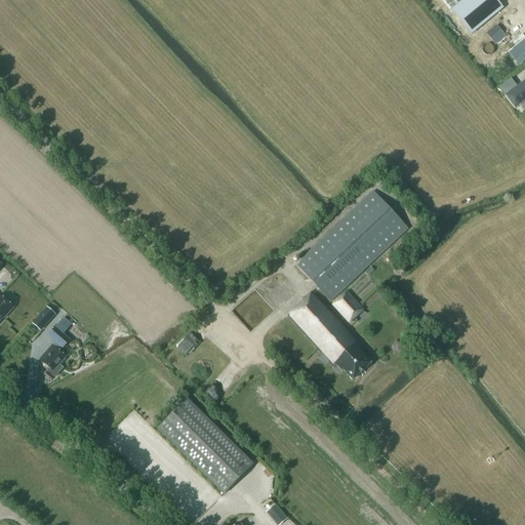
[(442,0),(451,10),(463,0),(442,0)]
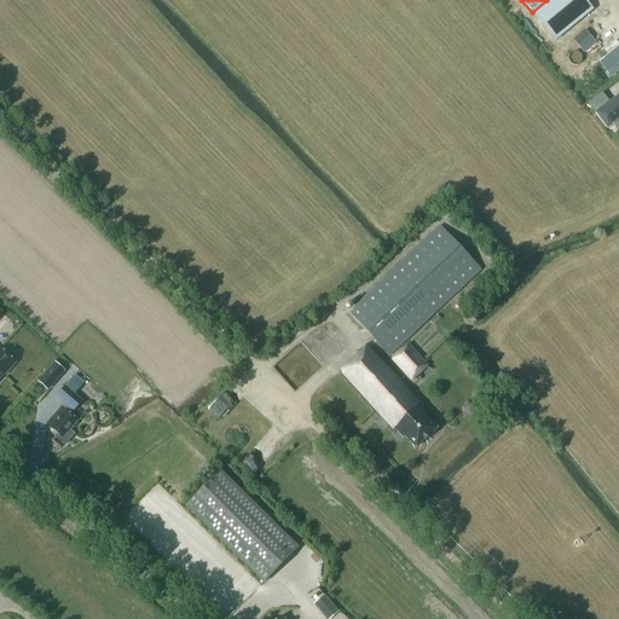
[(594,12),(584,0),(550,0),(533,15),(556,42),(594,12)]
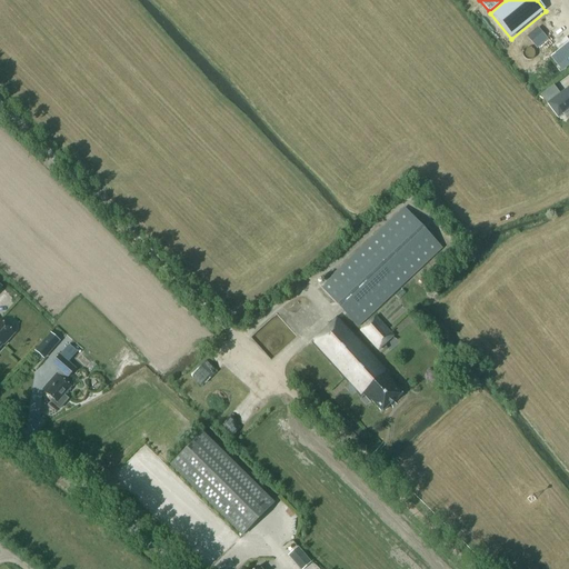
[(538,28),(527,37),(537,48),(548,39),(538,28)]
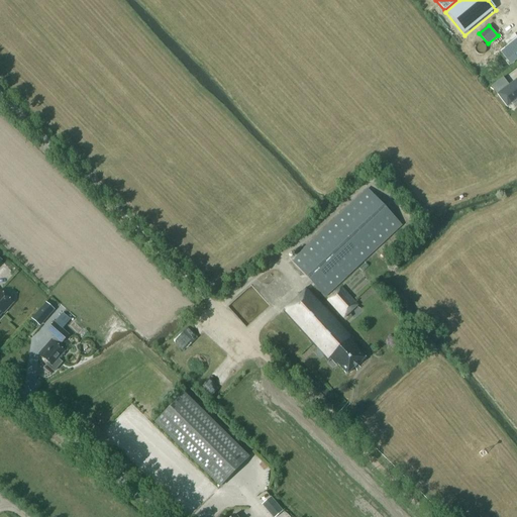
[(516,37),(516,38),(501,52),(507,60),(516,52),(516,37)]
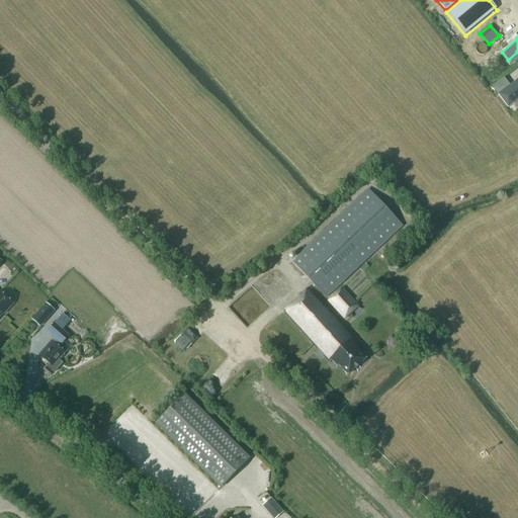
[(517,79),(499,94),(509,107),(517,100),(517,79)]
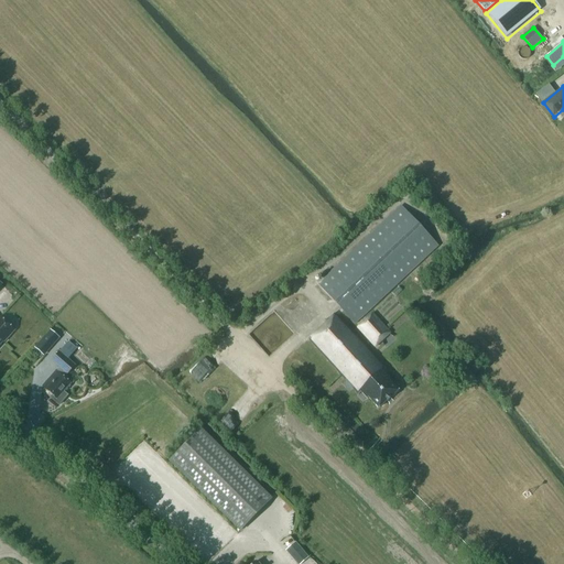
[(355,324),(438,246),(401,206),(317,284),(355,324)]
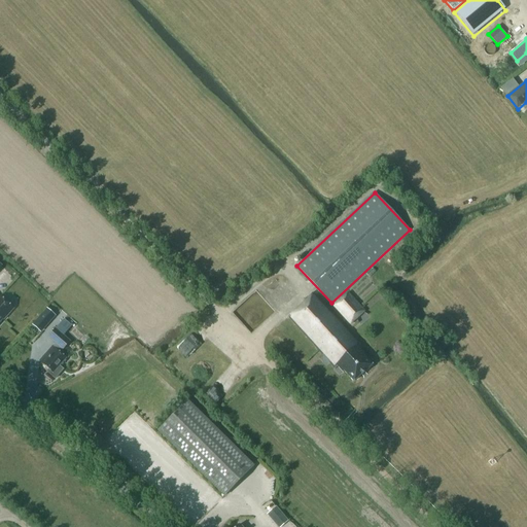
[(334,307),(350,324),(365,311),(348,292),(334,307)]
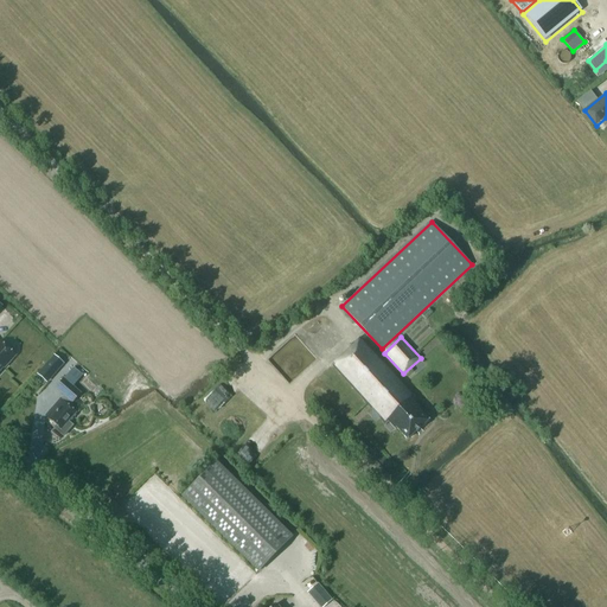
[(420,408),(410,397),(414,395),(376,355),(362,338),(332,365),(387,426),(389,422),(395,429),(397,428),(408,440),(429,420),(419,409),(420,408)]
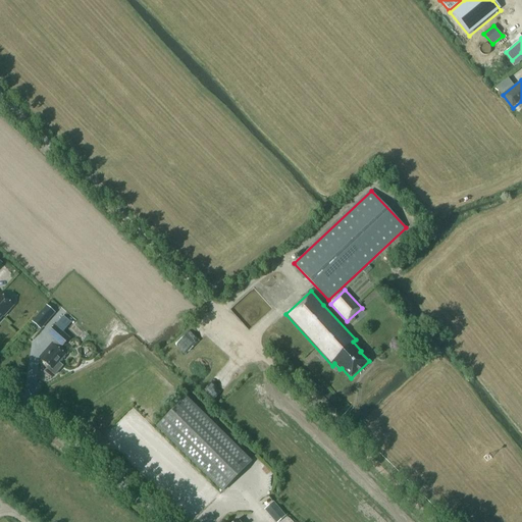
[(0,318),(2,316),(3,317),(13,306),(0,294),(0,318)]
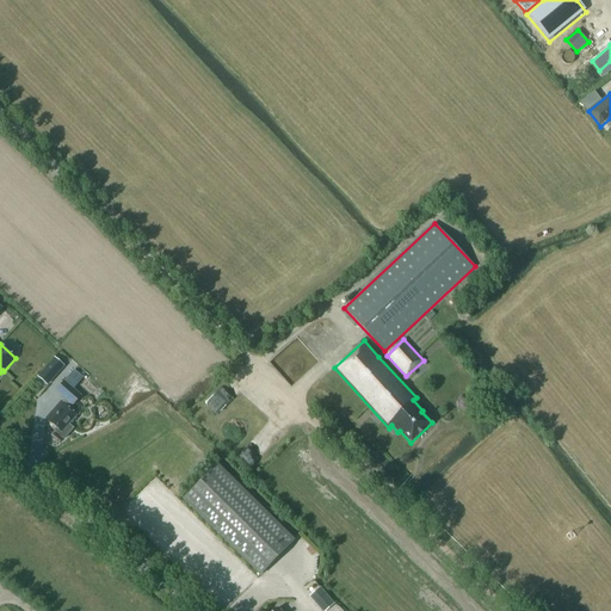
[(54,357),(37,376),(48,386),(65,366),(54,357)]
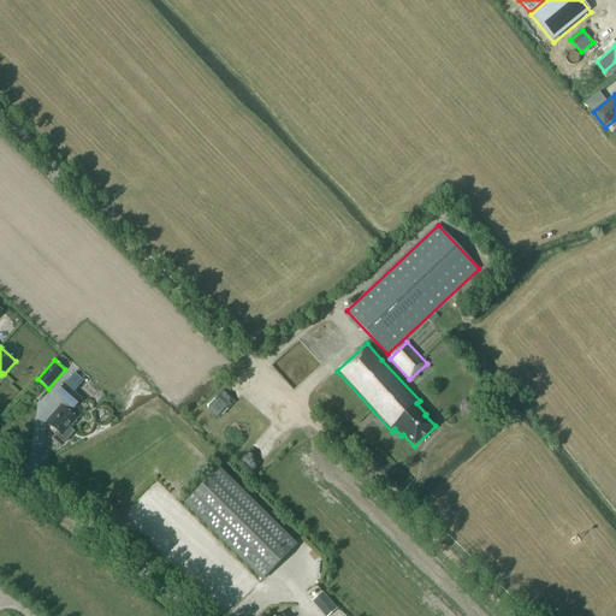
[(46,422),(51,426),(51,427),(57,432),(54,434),(64,443),(73,432),(69,428),(77,419),(67,410),(70,407),(72,409),(81,400),(64,385),(55,395),(65,403),(63,407),(60,404),(46,422)]
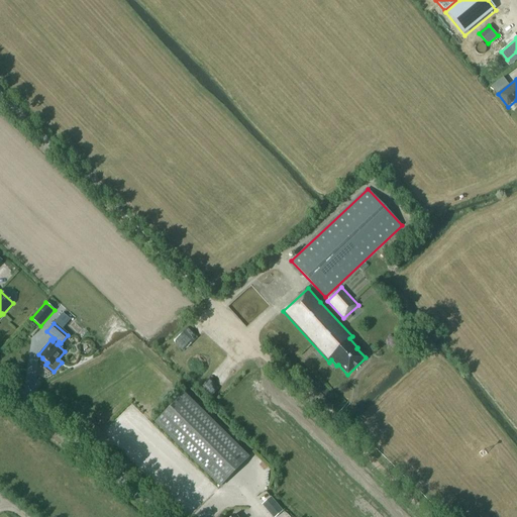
[(185,392),(156,421),(220,486),(249,457),(185,392)]
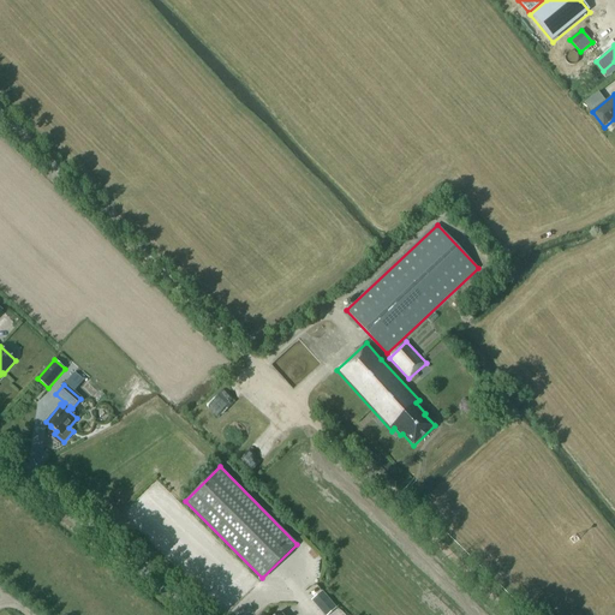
[(324,614),(328,614),(336,608),(322,591),(312,599),(324,614)]
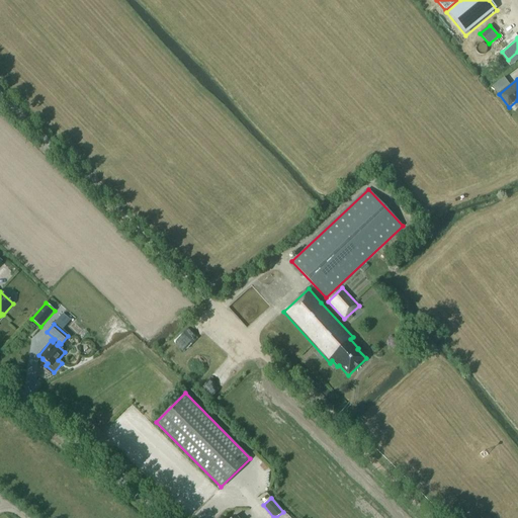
All buildings are outlined.
